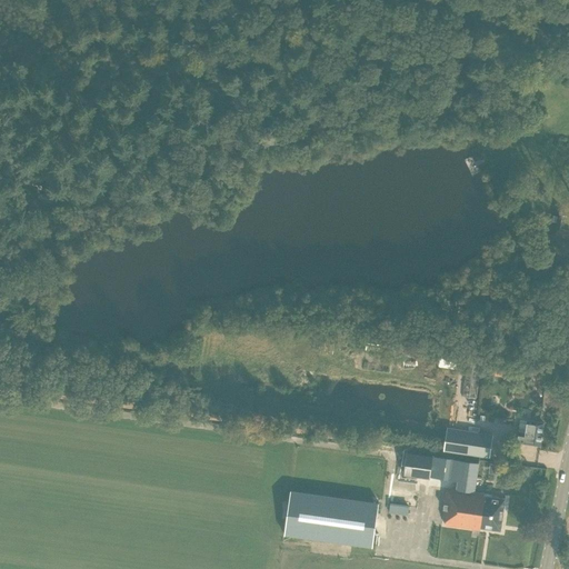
[(568,217),(559,215),(555,235),(568,237),(568,217)]
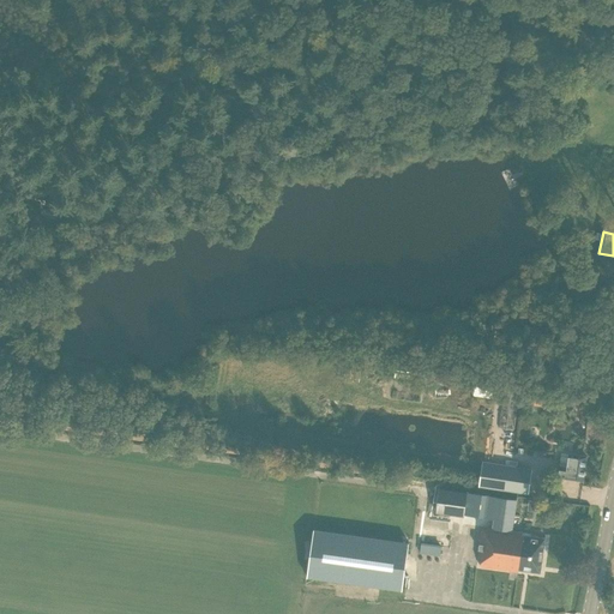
[(420,372),(395,369),(393,378),(419,380),(420,372)]
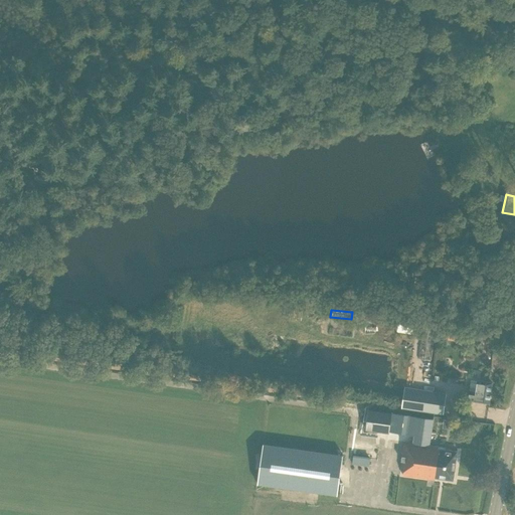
[(423,322),(418,359),(431,360),(435,324),(423,322)]
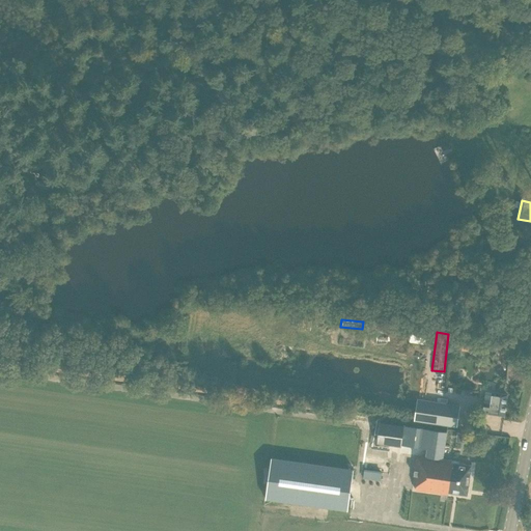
[(426,390),(442,391),(442,375),(427,374),(426,390)]
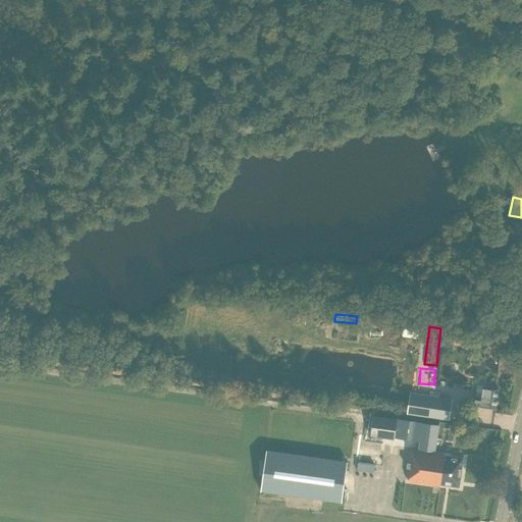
[(499,386),(482,384),(481,397),(477,396),(476,406),(496,409),(499,386)]
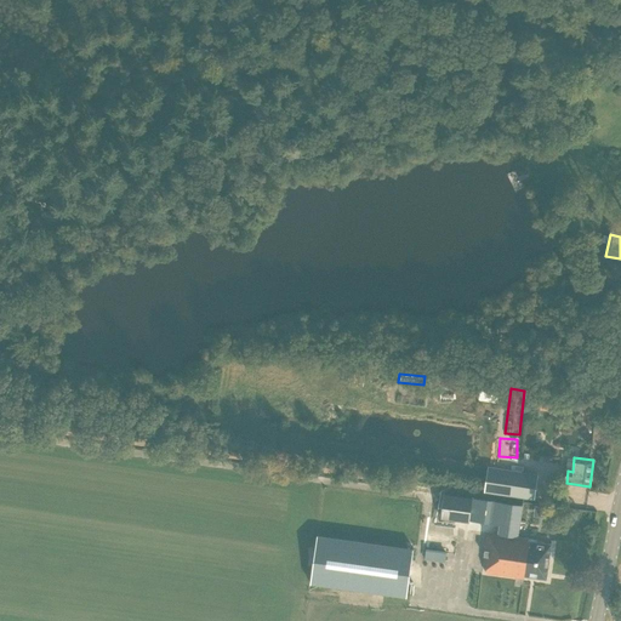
[(537,474),(489,467),(485,491),(534,499),(537,474)]
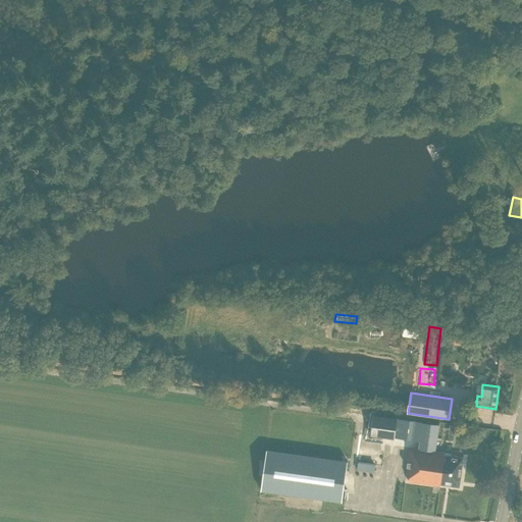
[(459,486),(463,457),(451,456),(452,454),(435,451),(439,424),(374,415),(371,435),(395,438),(396,436),(420,440),(419,449),(410,448),(407,472),(410,472),(409,481),(440,485),(440,484),(459,486)]
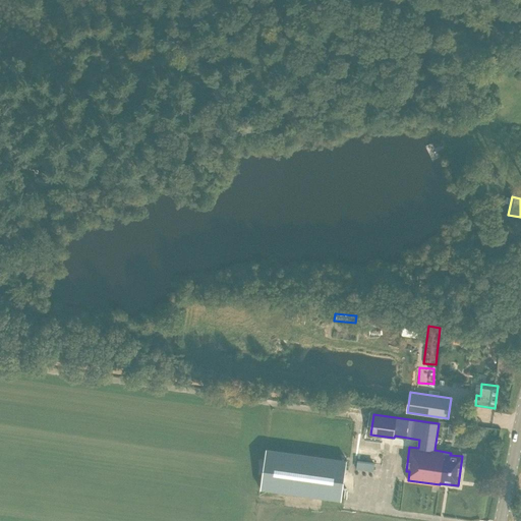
[(347,459),(266,448),(261,489),(341,501),(347,459)]
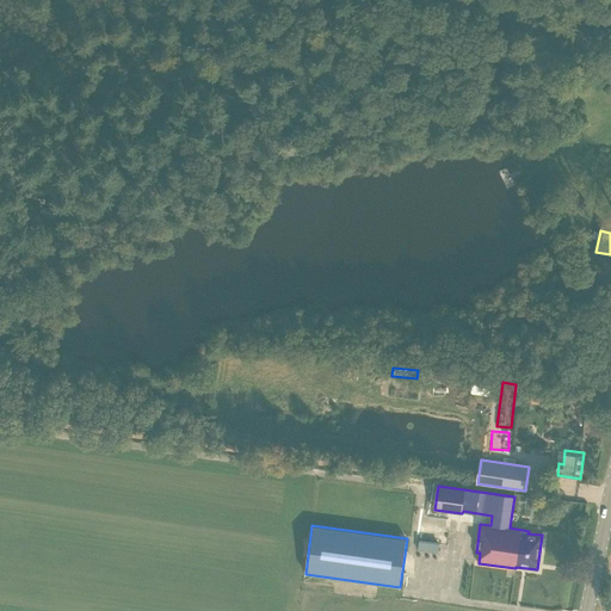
[(419,560),(440,560),(442,542),(444,543),(445,528),(419,528),(419,560)]
